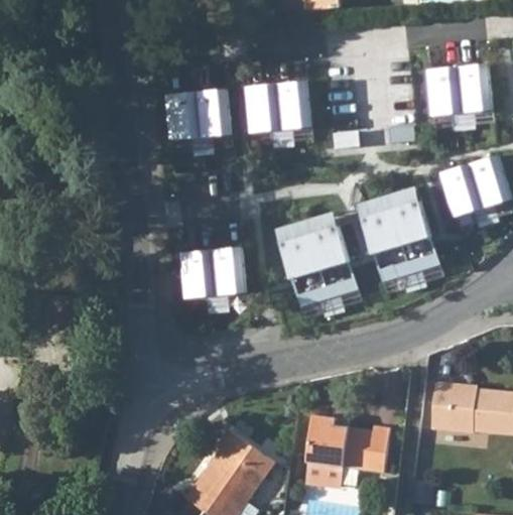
[(303,0),(304,8),(340,6),(339,0),(303,0)]
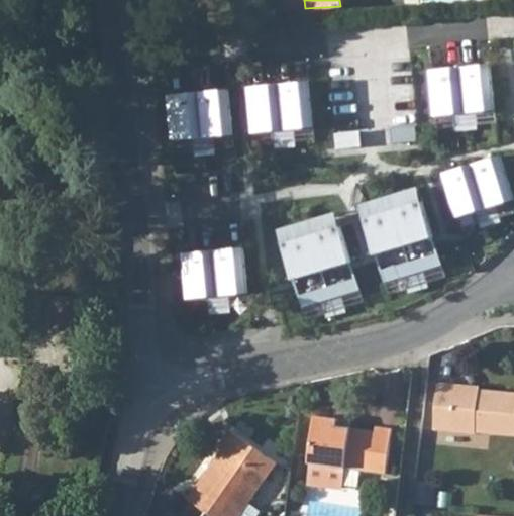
[(490,64),(459,67),(465,129),(476,128),(475,111),(494,109),(490,64)]
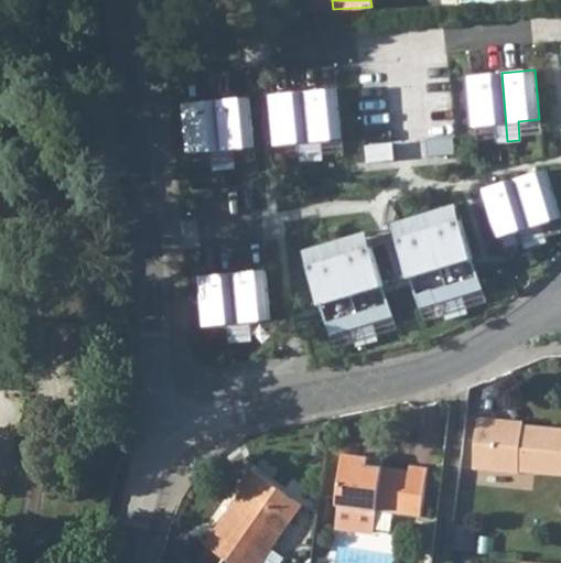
[(496,142),(507,141),(502,73),(467,76),(473,126),(494,123),(496,142)]
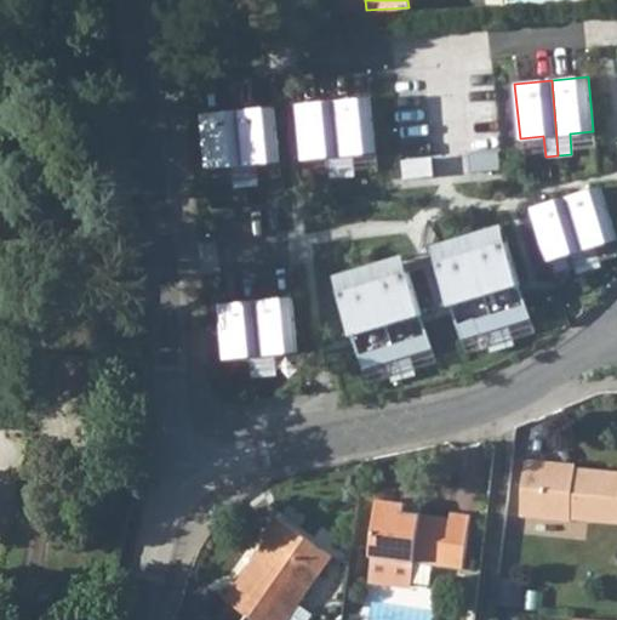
[(370,97),(333,101),(340,176),(352,175),(350,154),(375,152),(370,97)]
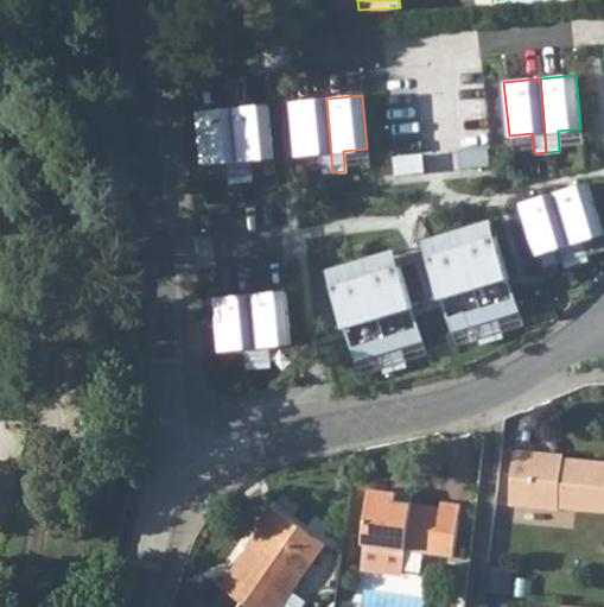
[(319,174),(332,172),(326,99),(290,102),(294,156),(317,153),(319,174)]
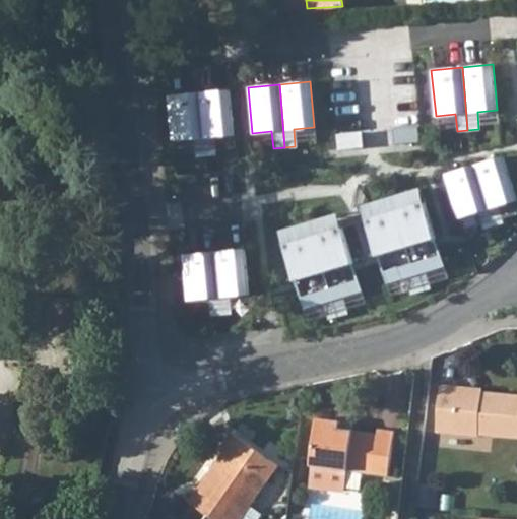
[(199,92),(204,155),(215,154),(213,137),(233,135),(229,89),(199,92)]
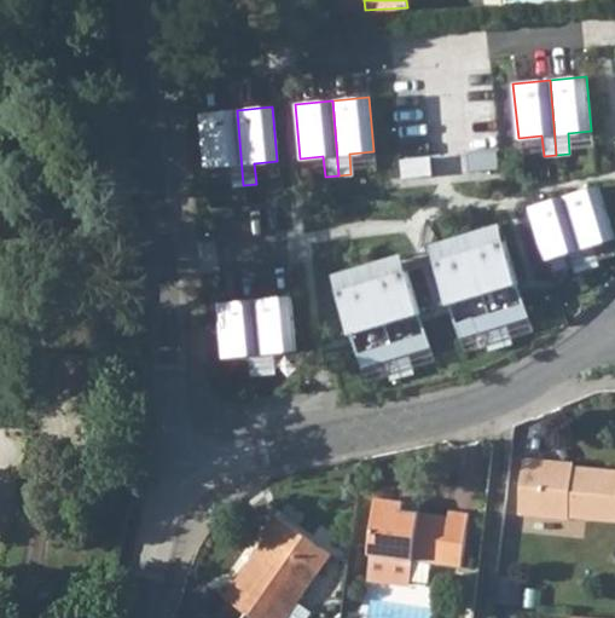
[(243,185),(237,110),(201,114),(206,167),(228,166),(231,186),(243,185)]
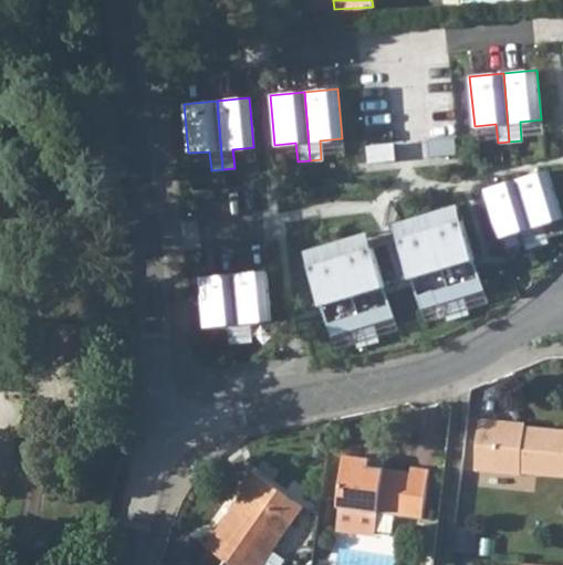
[(393,143),(365,146),(366,163),(394,159),(393,143)]
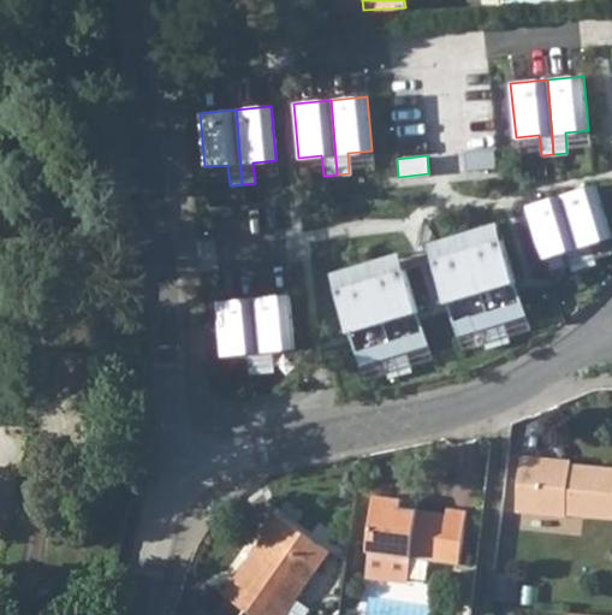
[(594,185),(560,195),(582,267),(594,264),(588,244),(611,237),(594,185)]
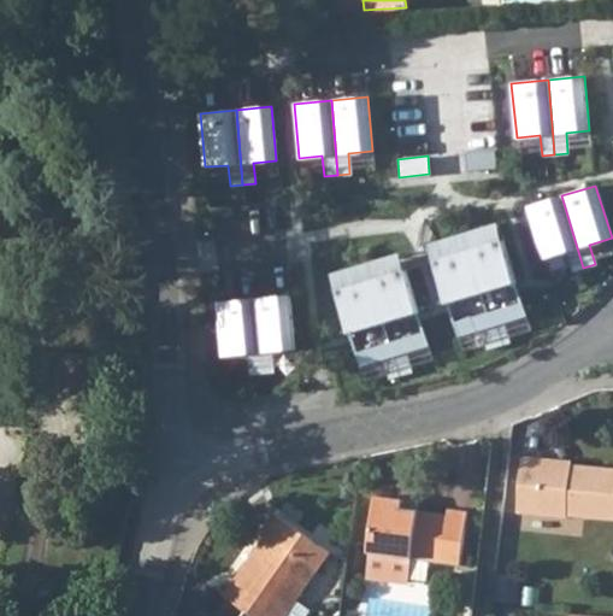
[(570,271),(583,268),(561,195),(525,206),(542,259),(564,252),(570,271)]
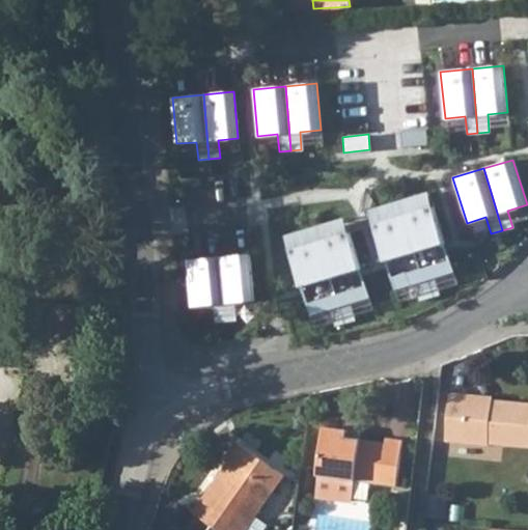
[(428,193),(369,211),(393,288),(413,283),(418,300),(440,294),(435,277),(452,271),(428,193)]
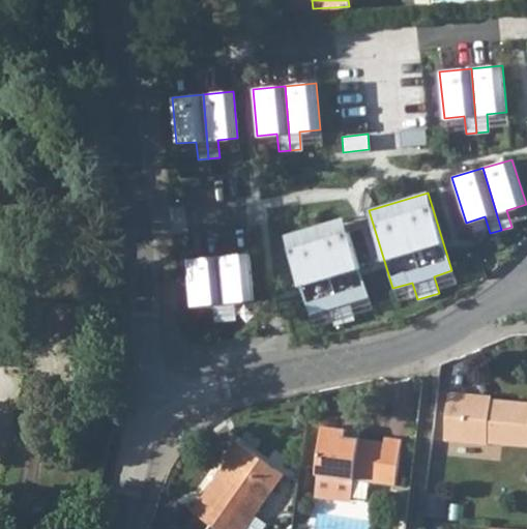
[(344,217),(285,235),(308,314),(326,309),(331,325),(353,319),(348,302),(369,296),(344,217)]
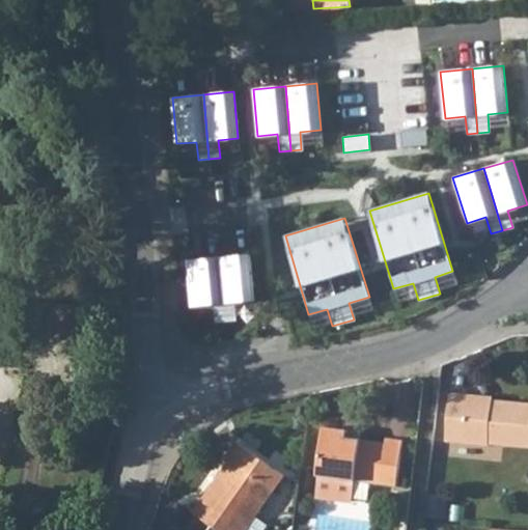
[(218,256),(224,321),(235,319),(233,302),(253,300),(249,253),(218,256)]
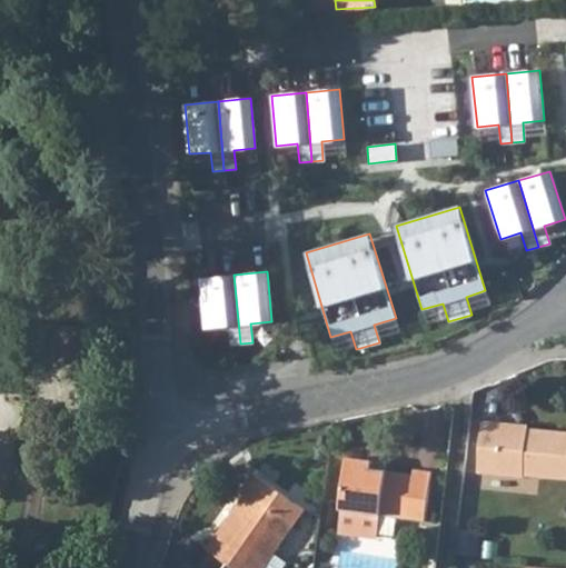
[(240,344),(234,275),(200,278),(206,328),(227,326),(228,345),(240,344)]
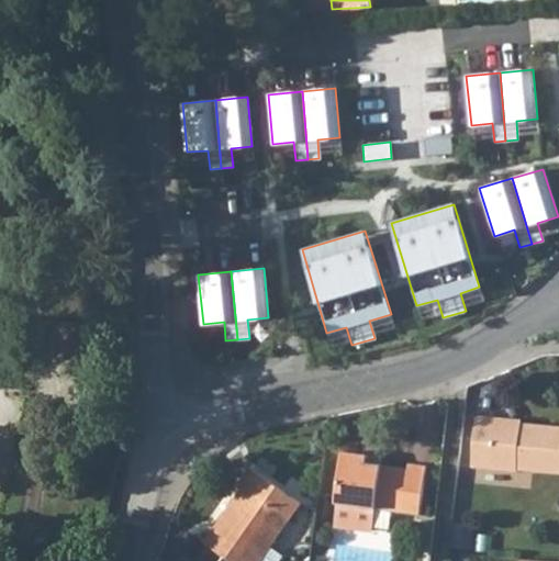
[(474,416),(470,466),(515,470),(515,468),(558,471),(558,426),(518,424),(518,426),(493,424),(493,418),(474,416)]
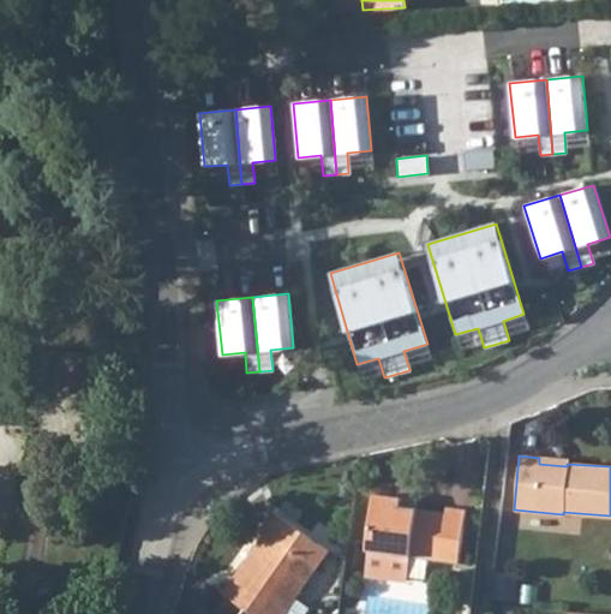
[(399,506),(400,498),(372,494),(361,571),(393,576),(395,555),(456,562),(465,510),(445,507),(444,513),(399,506)]
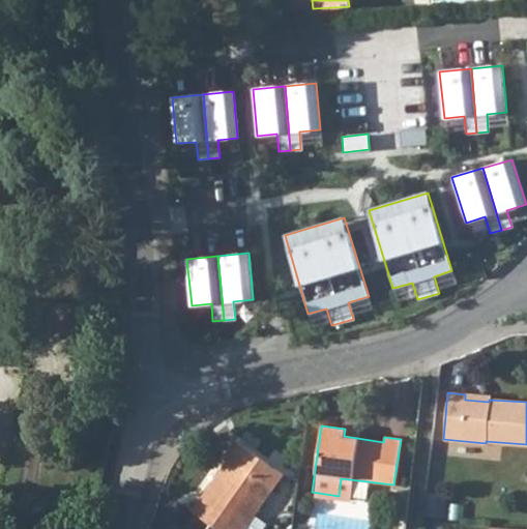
[(241,528),(282,473),(234,440),(224,454),(228,458),(189,510),(209,525),(205,528),(241,528)]
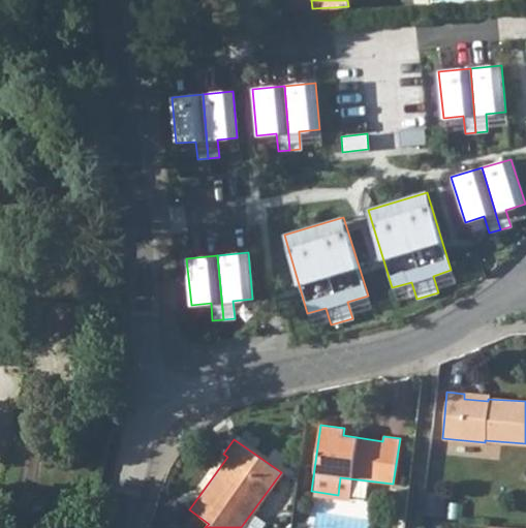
[(443,495),(428,493),(425,514),(440,516),(443,495)]
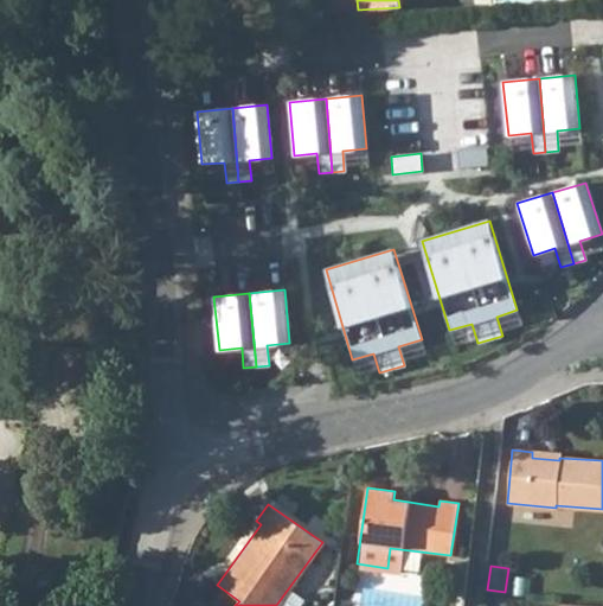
All buildings are outlined.
